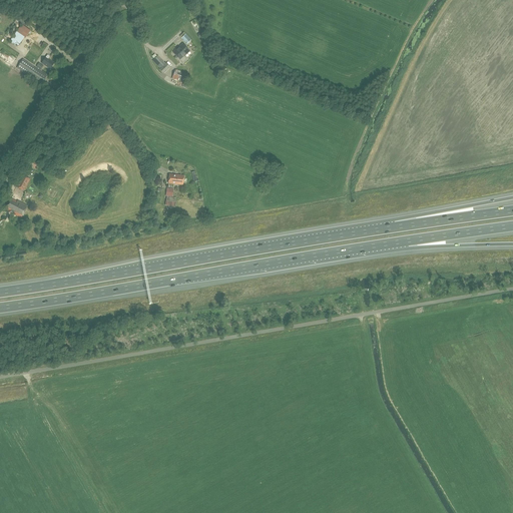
[(26,36),(31,30),(23,24),(18,30),(26,36)]
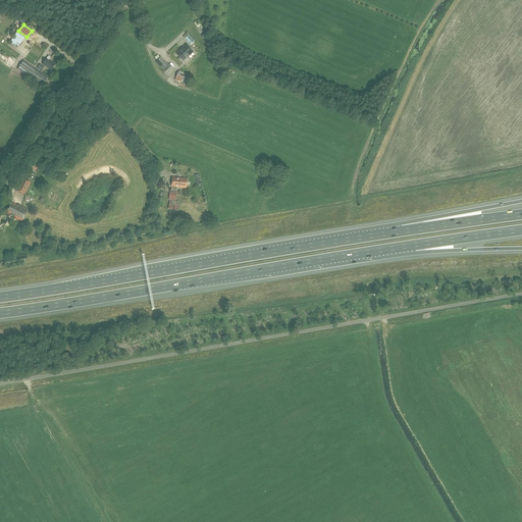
[(19,47),(25,37),(17,32),(11,42),(19,47)]
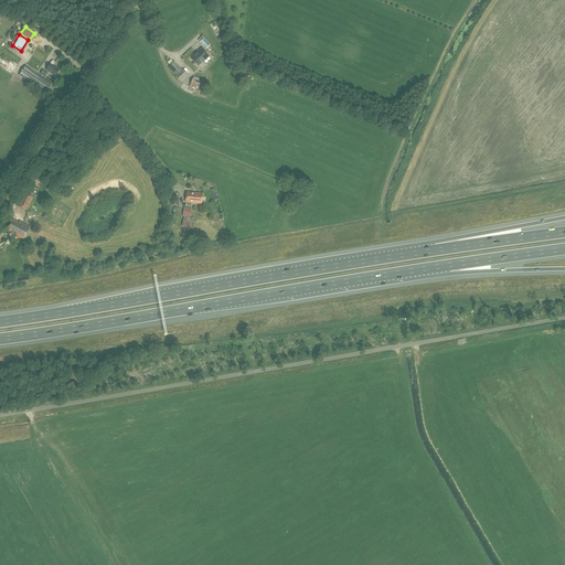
[(196,52),(191,57),(199,66),(201,70),(205,65),(203,62),(209,56),(201,49),(196,53),(196,52)]
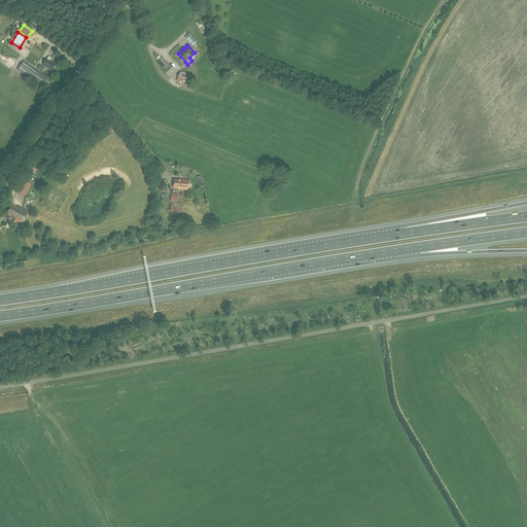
[(51,71),(56,65),(49,61),(51,58),(48,57),(46,59),(47,59),(43,65),(51,71)]
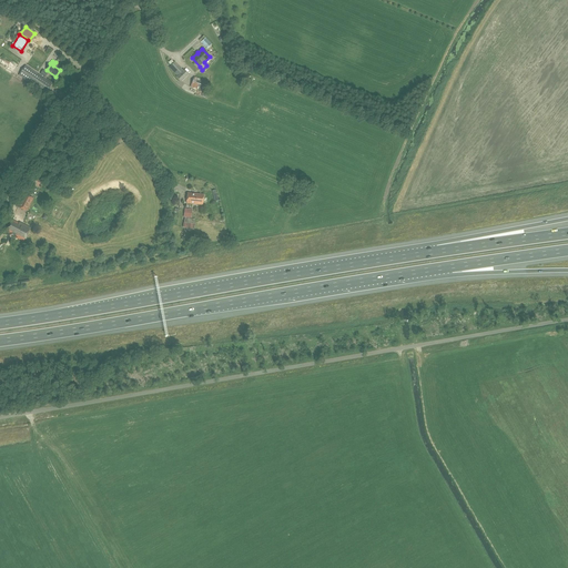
[(26,66),(19,75),(46,93),(52,84),(26,66)]
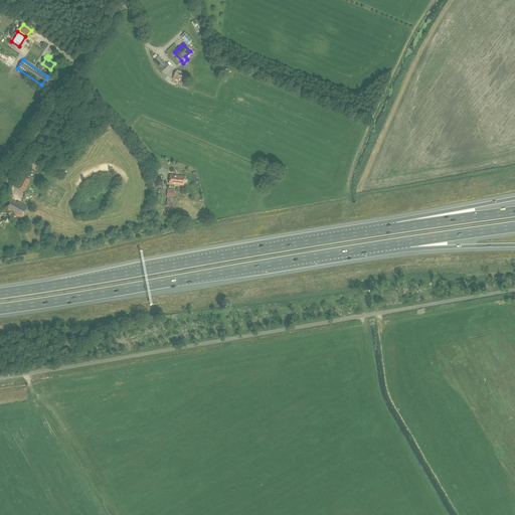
[(161,60),(157,64),(161,68),(160,69),(164,73),(170,67),(167,63),(165,64),(161,60)]
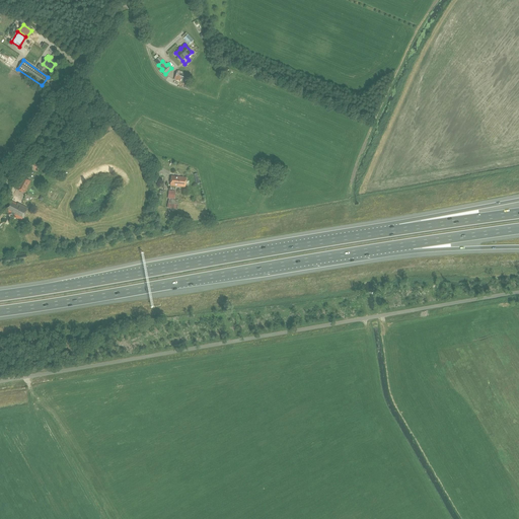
[(186,83),(189,75),(177,70),(174,78),(186,83)]
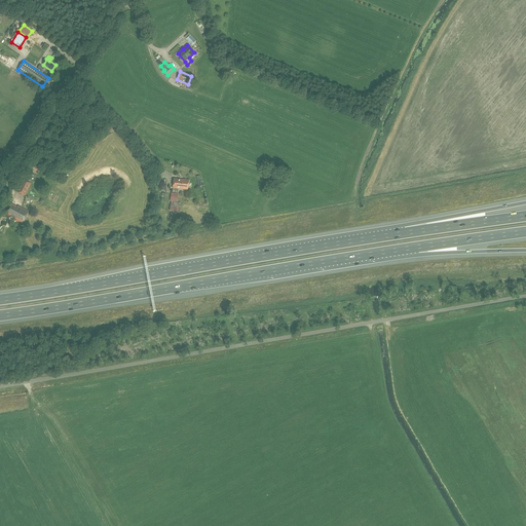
[(27,165),(36,171),(40,163),(31,158),(27,165)]
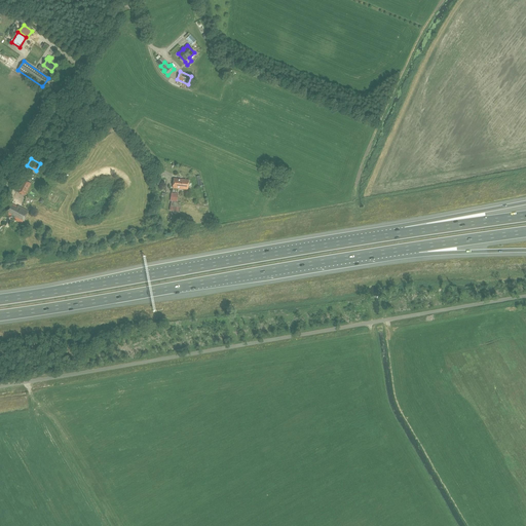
[(188,190),(189,180),(174,179),(173,188),(188,190)]
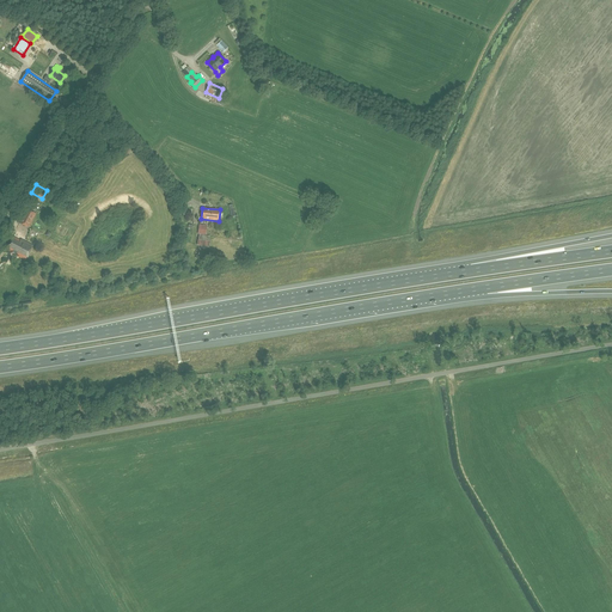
[(29,227),(36,213),(28,209),(19,224),(29,227)]
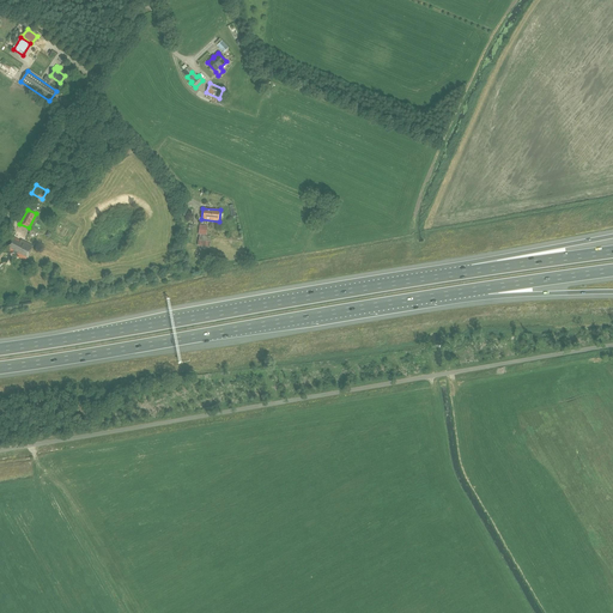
[(25,261),(32,247),(24,242),(13,237),(6,249),(17,255),(17,256),(25,261)]
